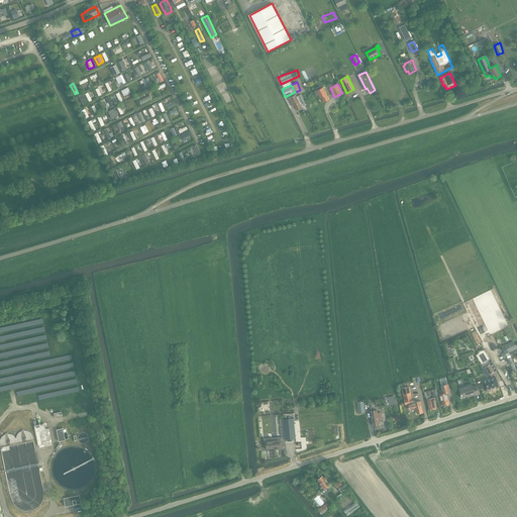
[(317,91),(315,92),(317,97),(319,95),(321,98),(323,97),(325,102),(330,99),(323,87),(321,88),(320,86),(316,88),(317,91)]
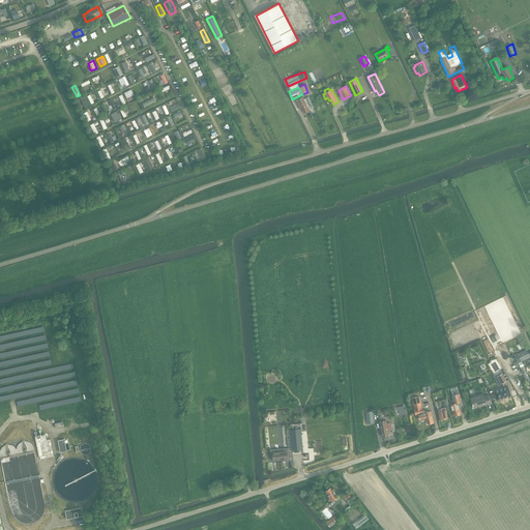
[(154,97),(142,104),(144,107),(156,101),(154,97)]
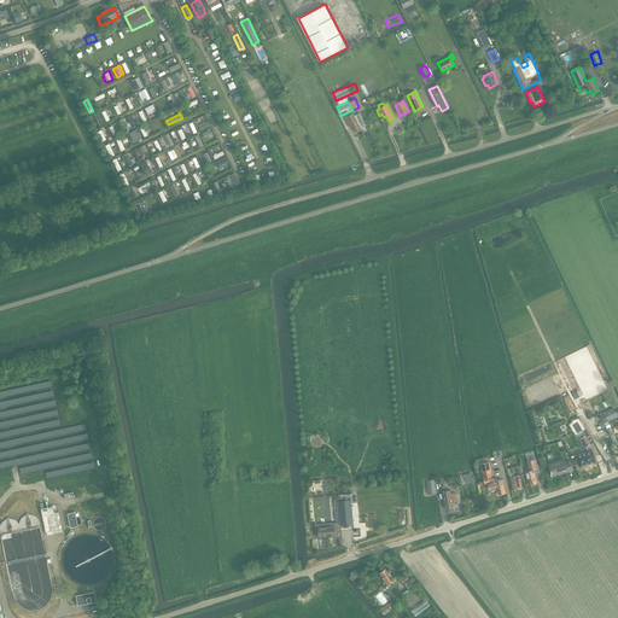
[(353,127),(355,132),(361,129),(354,114),(345,117),(350,128),(353,127)]
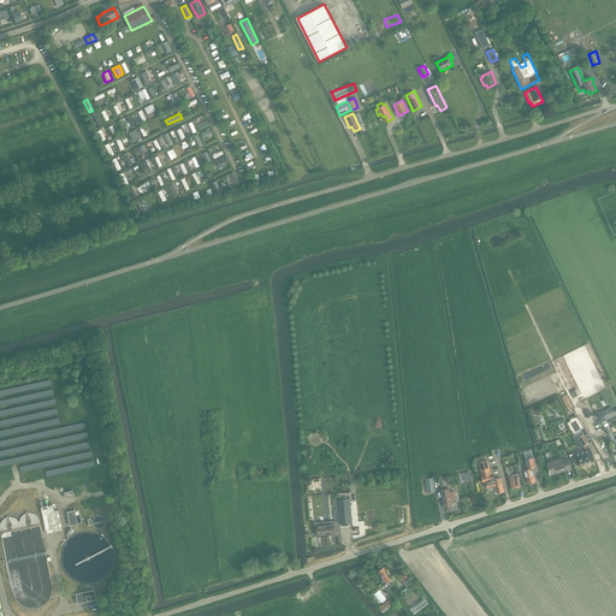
[(208,120),(197,125),(200,130),(211,125),(208,120)]
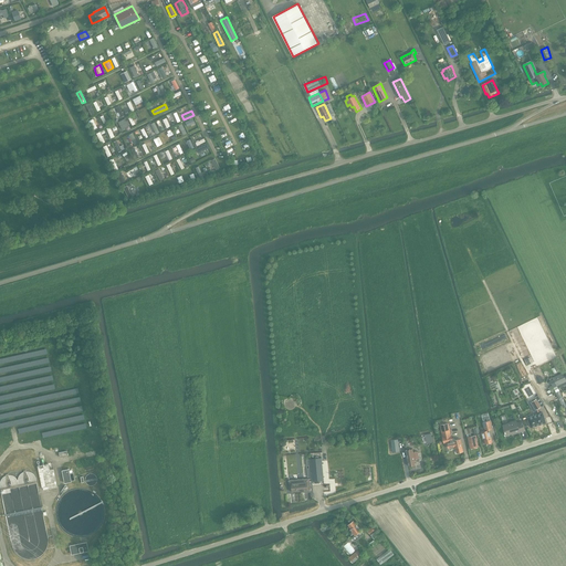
[(102,143),(106,140),(100,132),(96,134),(102,143)]
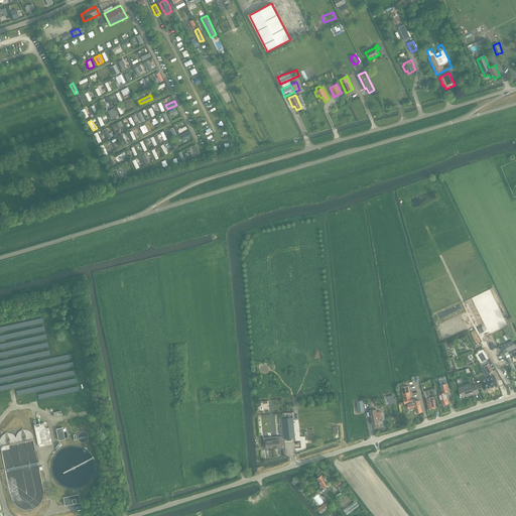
[(122,132),(126,130),(121,120),(117,122),(122,132)]
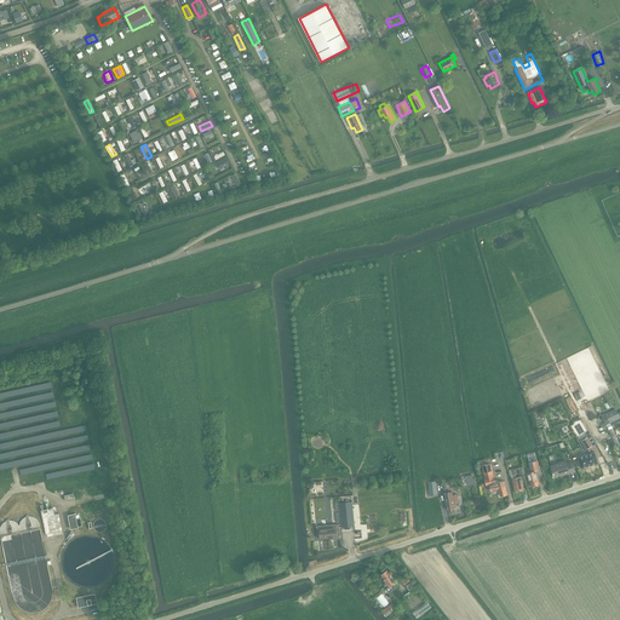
[(137,164),(135,159),(131,160),(128,153),(125,154),(128,166),(137,164)]
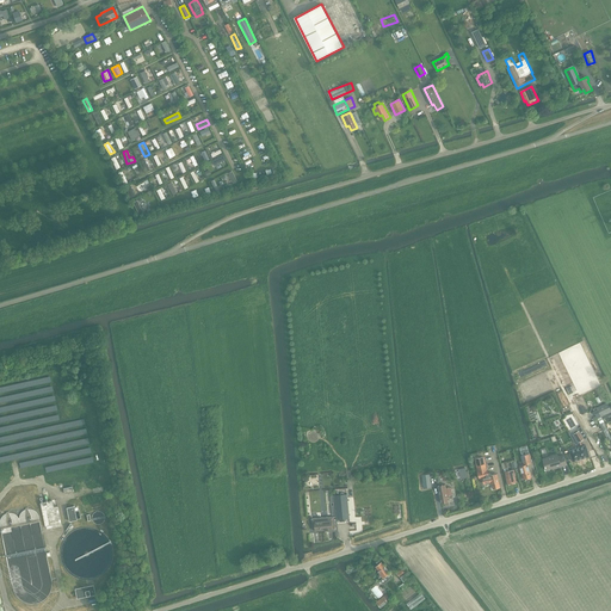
[(215,165),(226,159),(223,154),(213,161),(215,165)]
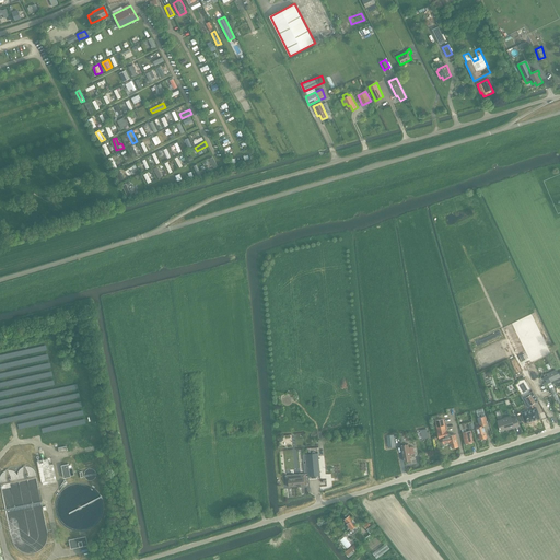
[(209,159),(213,168),(218,166),(213,156),(209,159)]
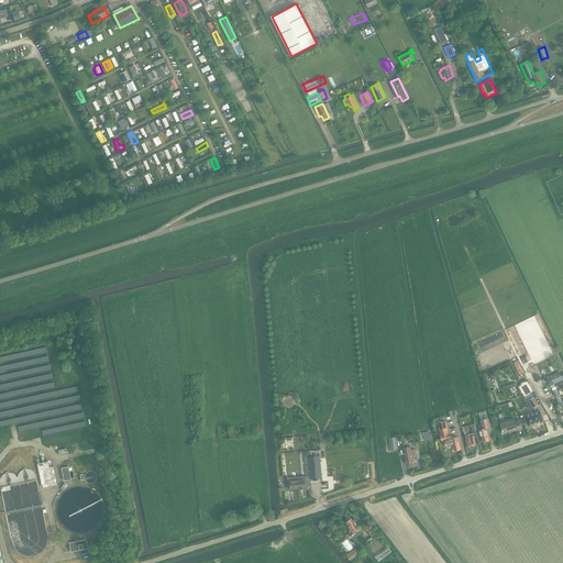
[(562,377),(560,371),(550,376),(554,384),(562,378),(562,377)]
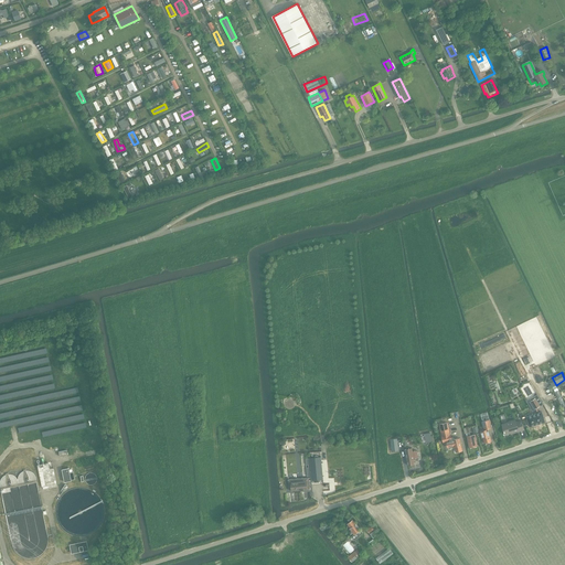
[(535,398),(531,401),(535,408),(540,406),(535,398)]
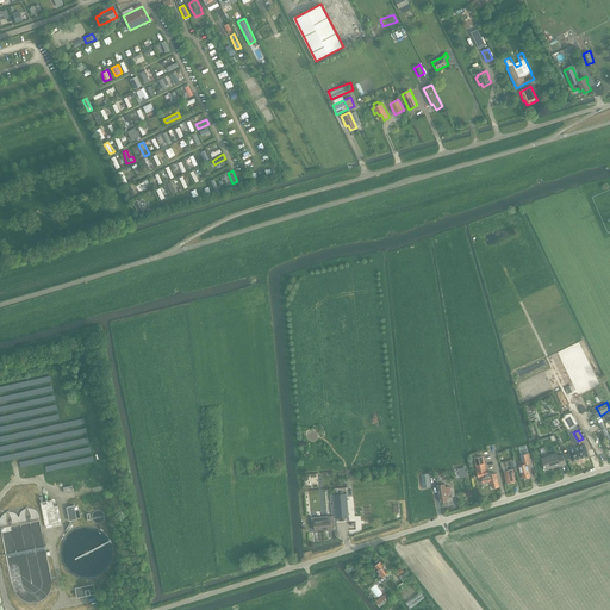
[(585,444),(568,450),(572,461),(589,455),(585,444)]
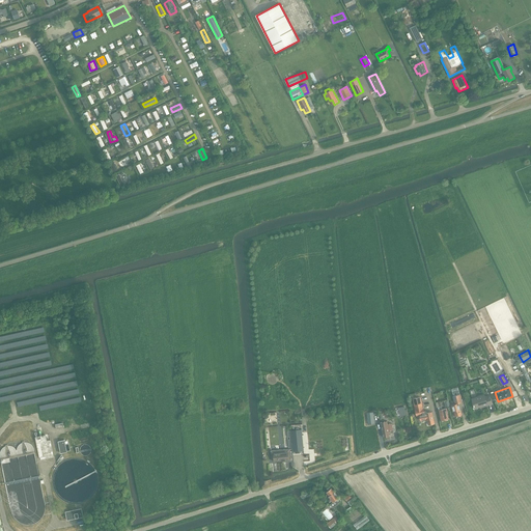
[(455,417),(462,415),(458,403),(462,402),(459,394),(452,396),(454,404),(451,406),(452,412),(454,412),(455,417)]
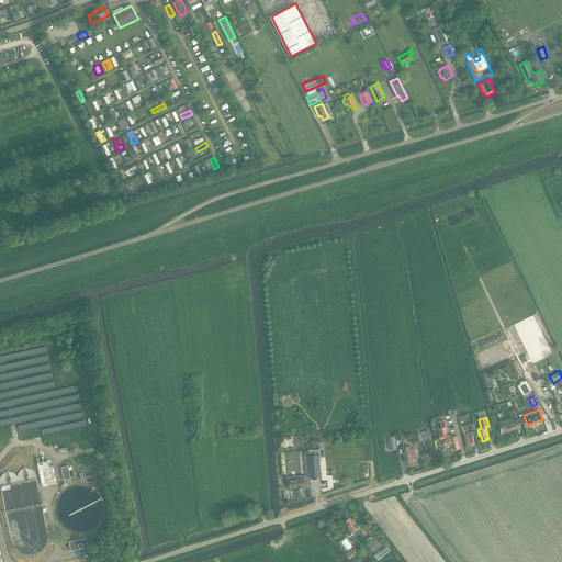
[(510,429),(512,430),(521,427),(518,418),(514,420),(513,418),(499,422),(503,433),(510,429)]
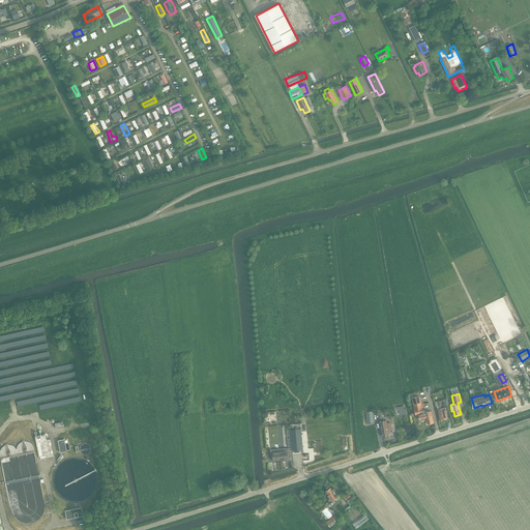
[(420,395),(412,398),(414,409),(415,415),(418,414),(419,420),(424,419),(425,419),(427,419),(428,424),(434,422),(431,411),(423,413),(421,400),(420,396),(420,395)]
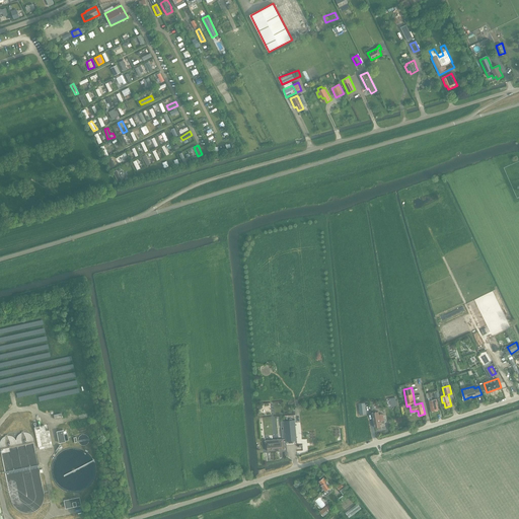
[(429,401),(431,412),(438,410),(437,402),(437,399),(429,401)]
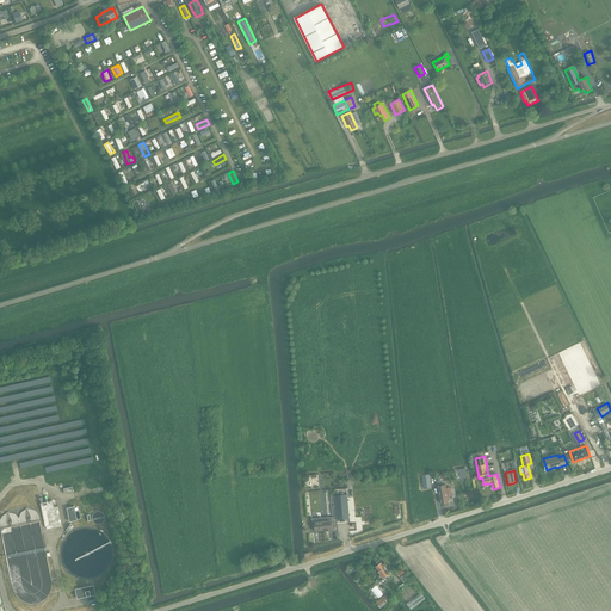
[(446,495),(452,494),(451,487),(446,488),(445,485),(438,486),(442,504),(448,503),(446,495)]
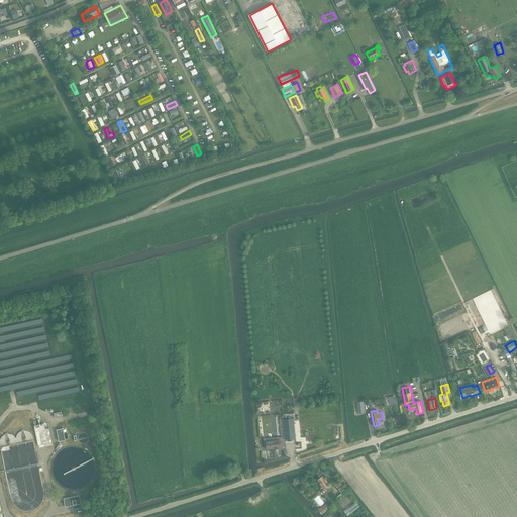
[(294,418),(283,419),(285,437),(285,439),(295,438),(294,418)]
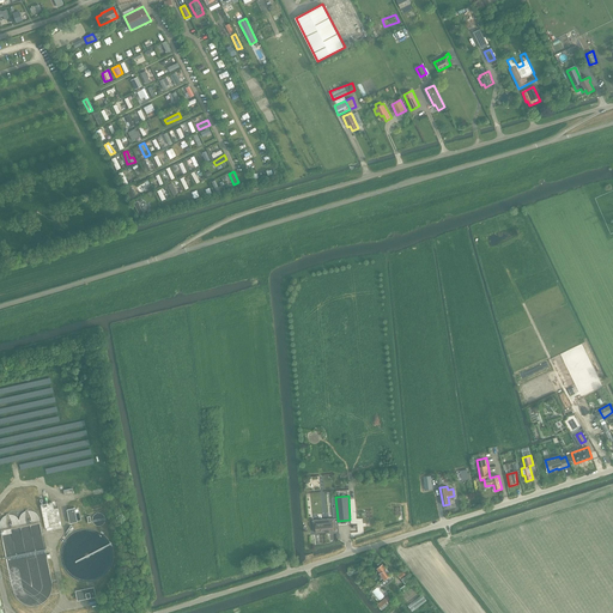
[(41,503),(46,530),(62,527),(58,501),(41,503)]
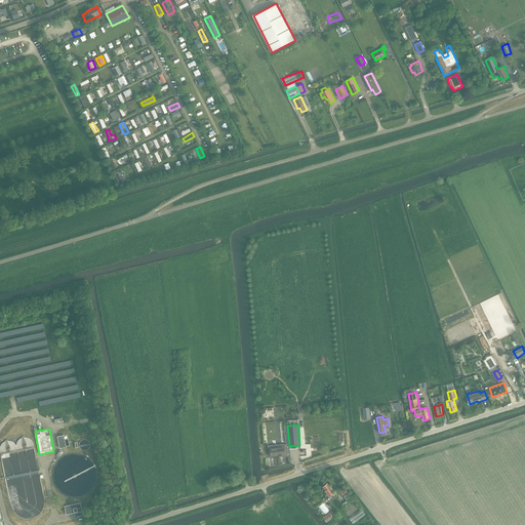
[(287,444),(268,446),(269,455),(271,455),(271,456),(285,455),(285,454),(287,453),(287,446),(289,446),(289,444),(287,444)]
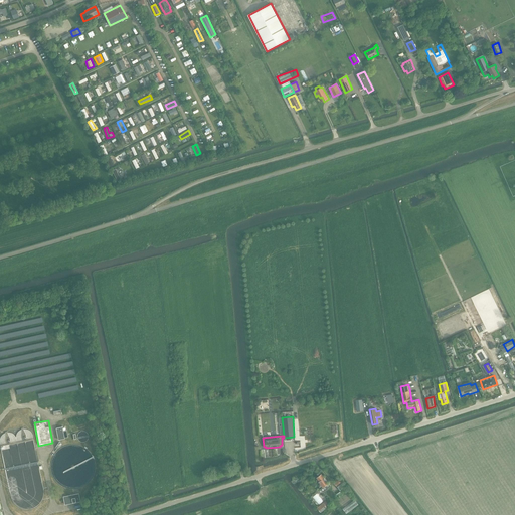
[(323,492),(331,486),(322,474),(317,478),(320,482),(319,482),(323,488),(321,489),(323,492)]
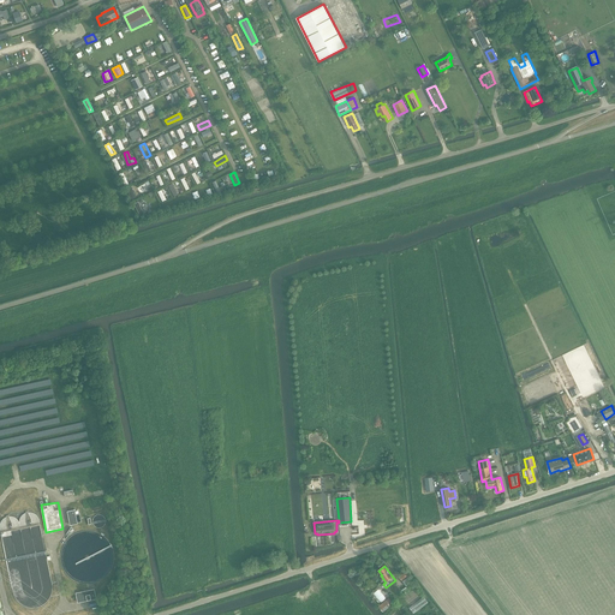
[(380,587),(374,593),(382,603),(388,597),(380,587)]
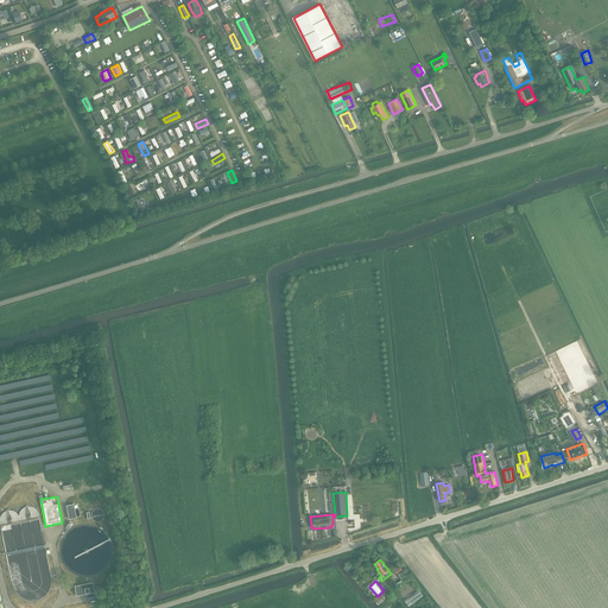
[(75,587),(77,595),(94,591),(93,583),(75,587)]
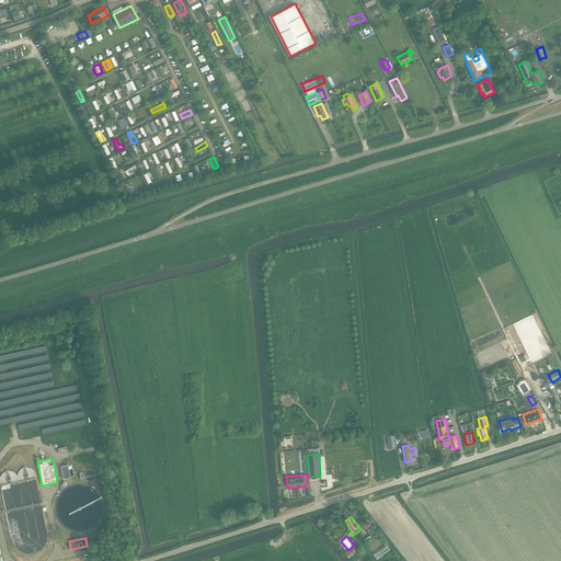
[(387,544),(374,553),(378,559),(391,549),(387,544)]
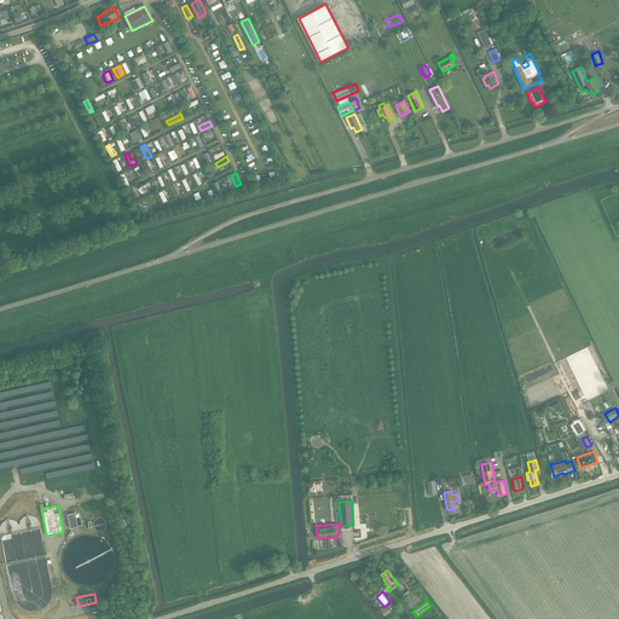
[(385,615),(393,609),(388,605),(381,611),(385,615)]
